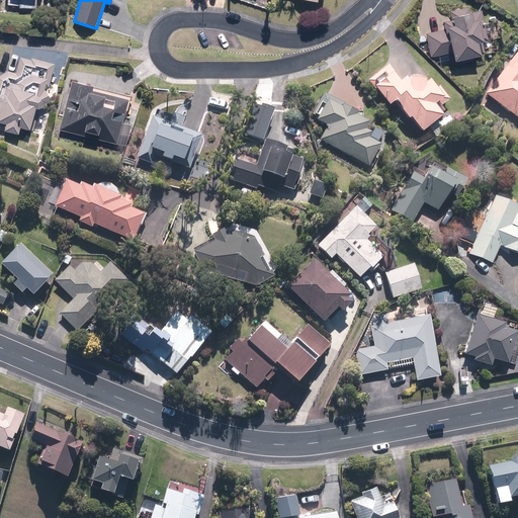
[(487,42),(482,9),(470,11),(469,6),(449,10),(450,19),(442,20),(444,29),(423,32),(428,58),(451,54),(453,61),(486,56),(484,42),(487,42)]
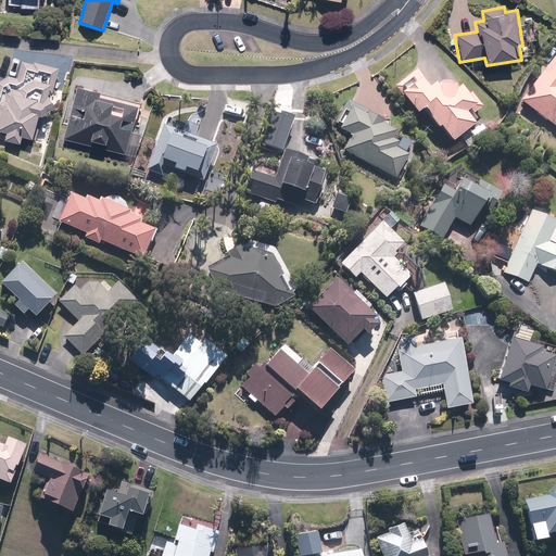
[(555,55),(520,102),(555,129),(555,55)]
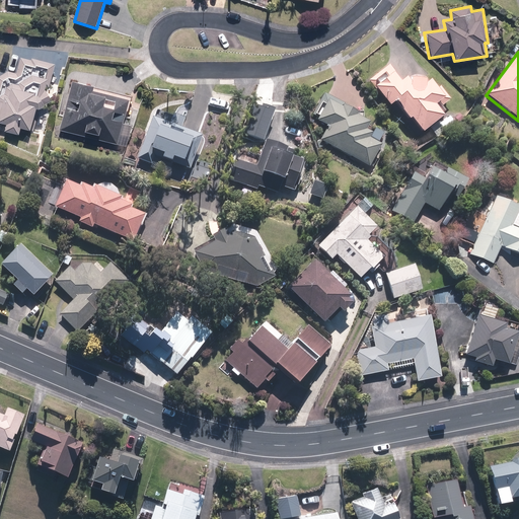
[(20,128),(35,132),(38,109),(53,103),(51,96),(55,97),(57,85),(53,84),(57,64),(21,55),(0,70),(0,121),(5,123),(3,131),(18,136),(20,128)]
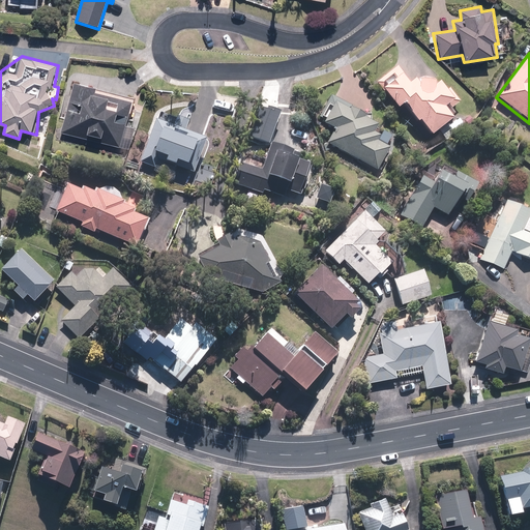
[(469,111),(458,120),(449,110),(461,100),(450,88),(444,93),(431,76),(422,83),(417,77),(410,83),(396,65),(375,84),(398,112),(404,107),(418,124),(419,122),(432,138),(439,131),(446,141),(464,127),(465,129),(476,120),(469,111)]
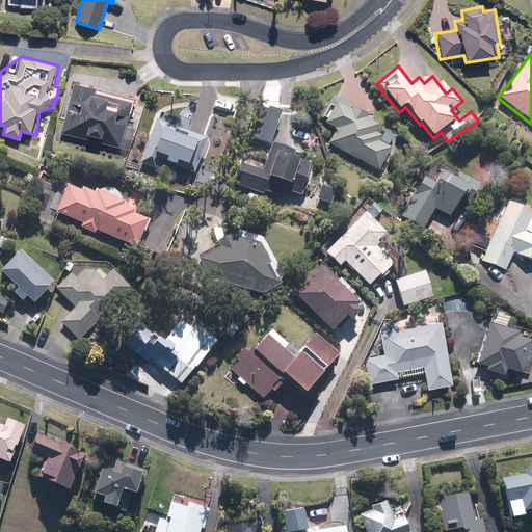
[(99,87),(73,80),(58,133),(132,153),(138,128),(129,125),(136,100),(99,89),(99,87)]
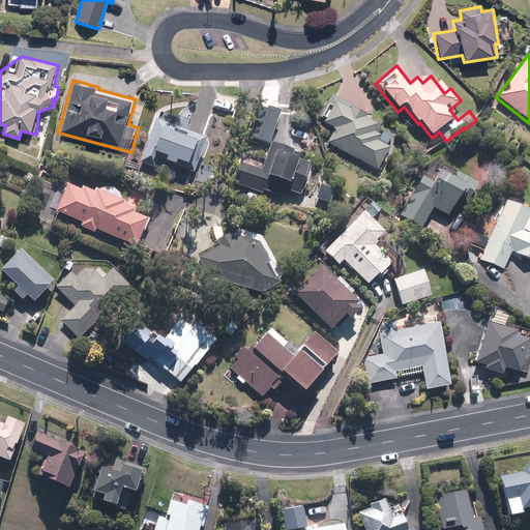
[(323,150),(335,156),(339,150),(378,171),(383,162),(386,164),(392,150),(381,144),(376,137),(371,120),(352,111),(354,107),(332,95),(321,118),(325,120),(323,124),(333,129),(323,150)]
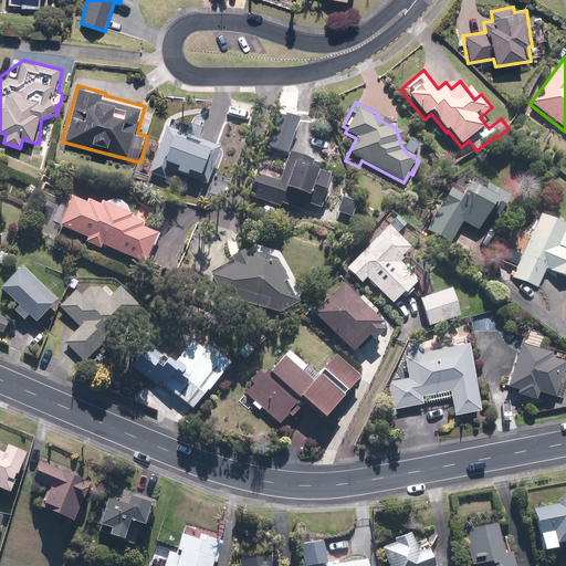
[(149,176),(166,182),(170,173),(210,188),(224,152),(198,142),(201,132),(170,119),(149,176)]
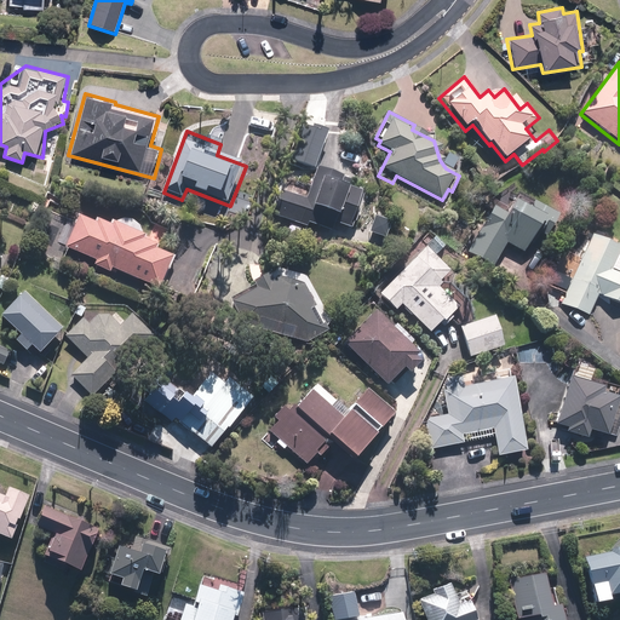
[(308,199),(280,190),(271,218),(309,229),(311,224),(331,230),(333,224),(352,230),(363,193),(339,185),(342,177),(317,170),(308,199)]
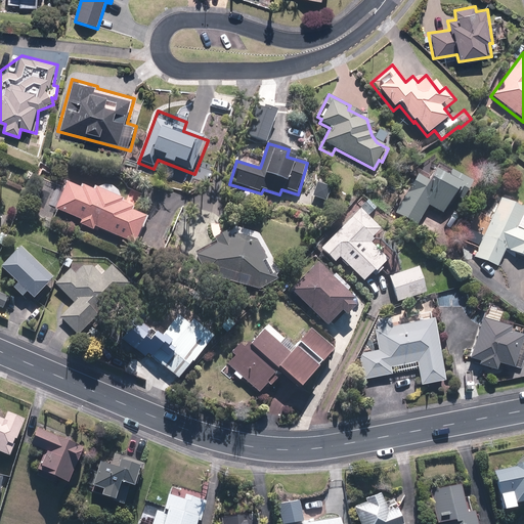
[(430,179),(417,173),(396,215),(418,225),(428,206),(444,214),(452,197),(463,202),(473,181),(451,171),(448,177),(434,170),(430,179)]
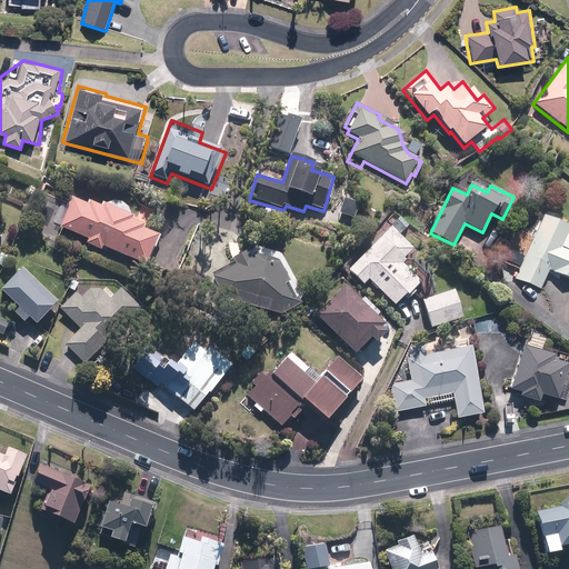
[(87,205),(72,198),(60,229),(87,240),(86,243),(99,251),(101,248),(147,268),(160,236),(143,229),(146,223),(130,216),(130,215),(130,213),(130,212),(129,211),(129,210),(129,209),(128,208),(127,207),(127,206),(126,205),(125,203),(123,203),(123,202),(122,202),(121,201),(120,201),(119,201),(118,200),(117,200),(116,200),(115,200),(113,200),(112,200),(111,200),(110,201),(109,201),(108,201),(107,202),(106,202),(105,203),(105,205),(103,206),(102,206),(102,207),(89,201),(87,205)]
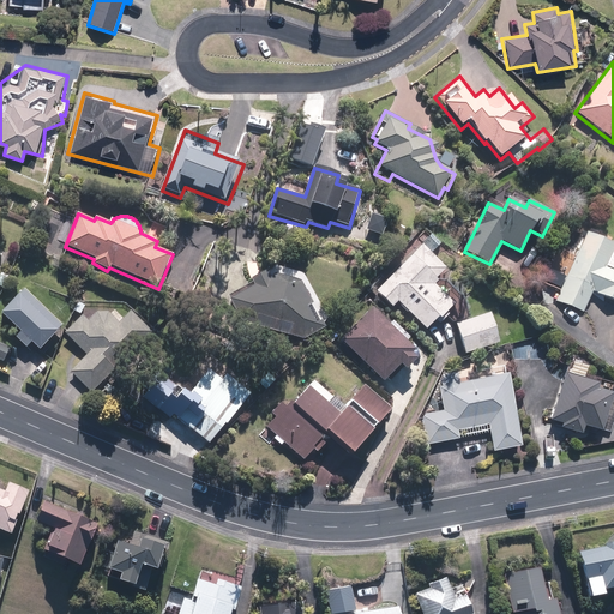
[(613,240),(588,229),(565,278),(547,270),(541,283),(559,292),(555,300),(581,314),(591,293),(613,302),(613,240)]
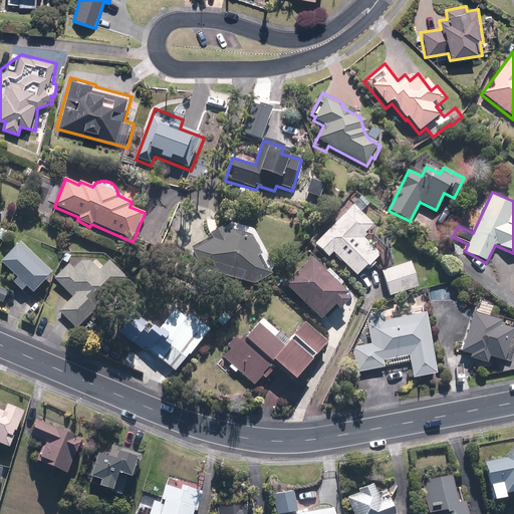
[(361,195),(314,243),(329,258),(333,254),(357,277),(365,268),(368,272),(377,263),(375,261),(380,256),(364,240),(364,236),(374,226),(361,214),(370,204),(361,195)]
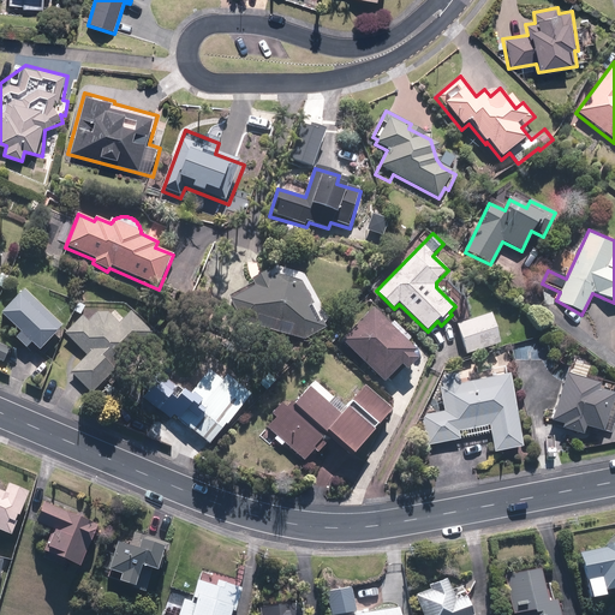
[(300,270),(258,258),(246,264),(255,287),(230,302),(243,324),(304,341),(326,332),(327,315),(300,270)]
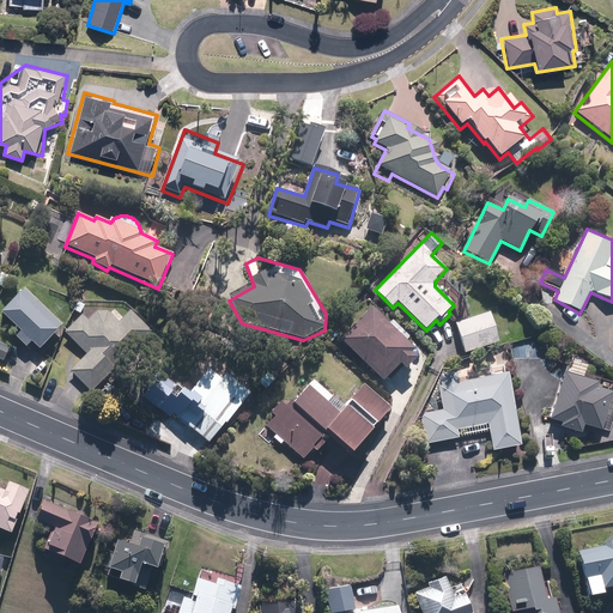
[(24,287),(0,311),(0,314),(16,331),(11,335),(25,349),(31,343),(40,351),(64,327),(24,287)]
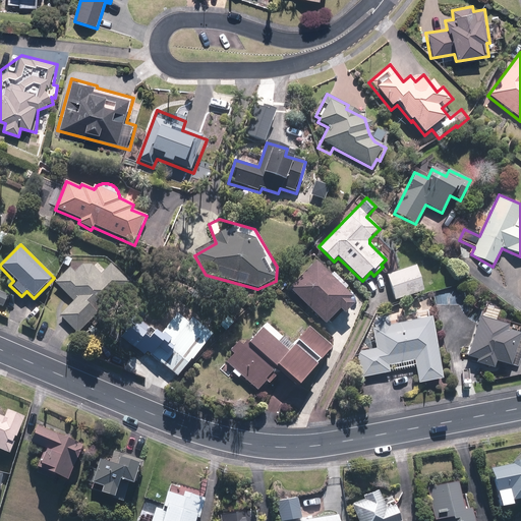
[(93,266),(91,263),(75,264),(55,283),(73,302),(59,316),(77,335),(131,282),(112,262),(105,269),(97,261),(93,266)]
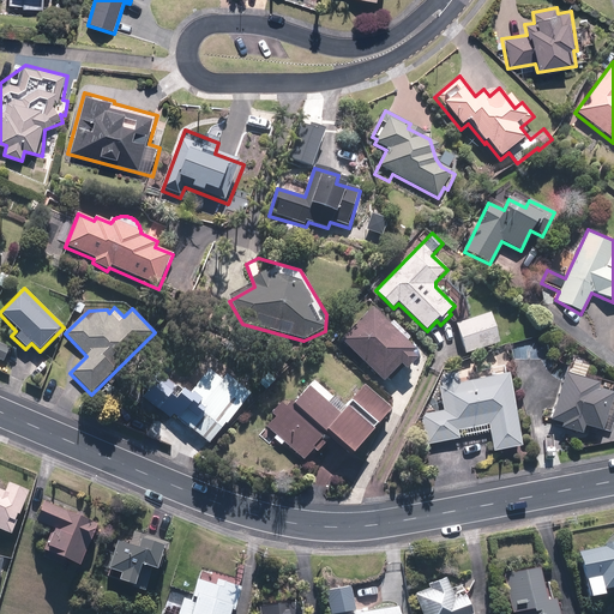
[(401,366),(405,371),(417,357),(413,353),(416,349),(407,342),(411,336),(393,320),(389,325),(369,307),(338,342),(385,384),(401,366)]
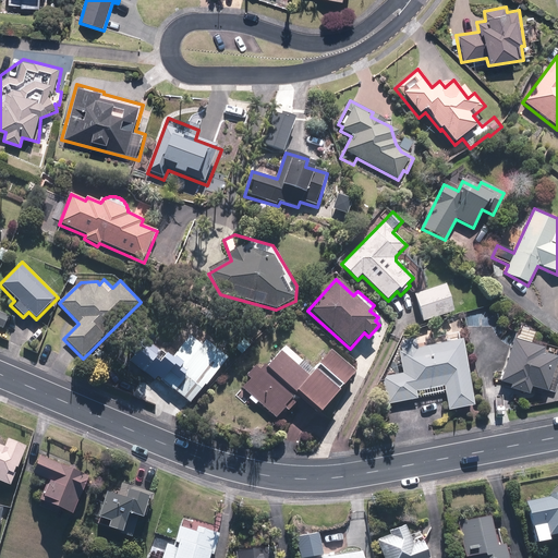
[(445,284),(415,293),(423,323),(453,314),(445,284)]
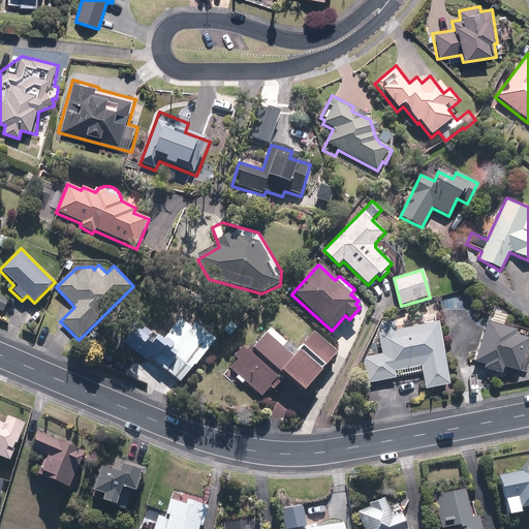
[(149,317),(133,336),(154,353),(150,359),(179,384),(221,337),(228,343),(251,316),(219,289),(190,323),(182,316),(169,330),(161,323),(159,327),(149,317)]
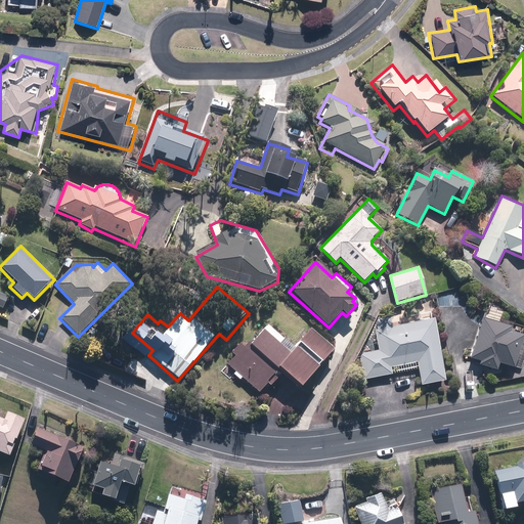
[(9,296),(0,292),(0,308),(3,310),(9,296)]
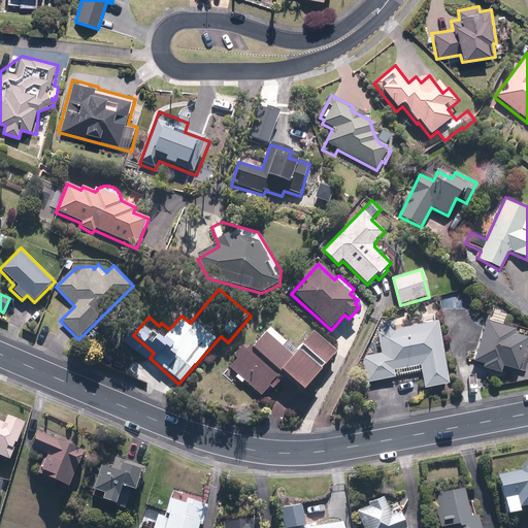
[(503,321),(505,314),(490,308),(473,361),(483,363),(481,369),(499,374),(501,368),(517,372),(527,338),(527,337),(524,337),(527,329),(503,321)]
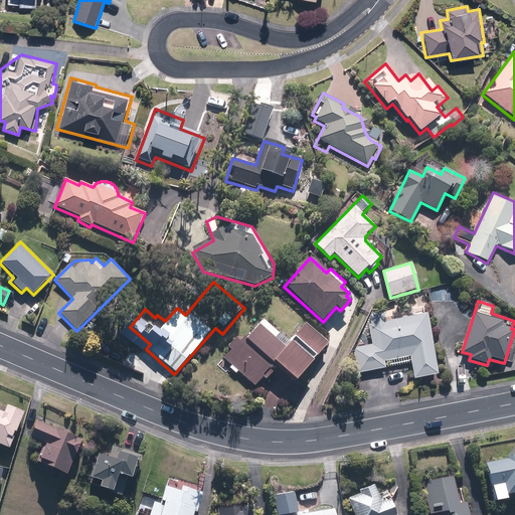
[(423,312),(422,306),(402,309),(403,318),(393,319),(393,315),(368,318),(371,343),(353,345),(357,373),(411,366),(413,378),(438,375),(428,312),(423,312)]
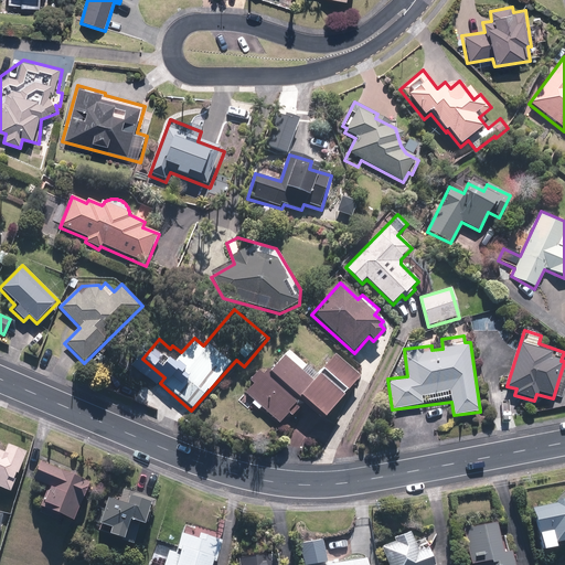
[(324,419),(361,376),(336,355),(319,375),(288,349),(266,376),(258,370),(249,381),(253,384),(246,392),(254,398),(251,403),(258,409),(262,406),(283,424),(289,415),(292,417),(299,409),(295,406),(300,400),(324,419)]
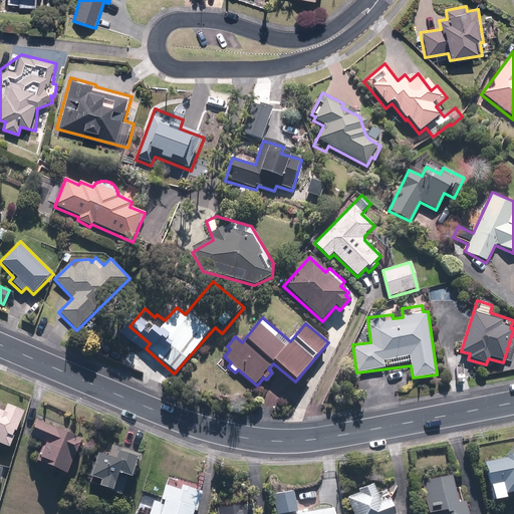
[(0,443),(8,447),(24,412),(7,404),(4,412),(0,410),(0,443)]
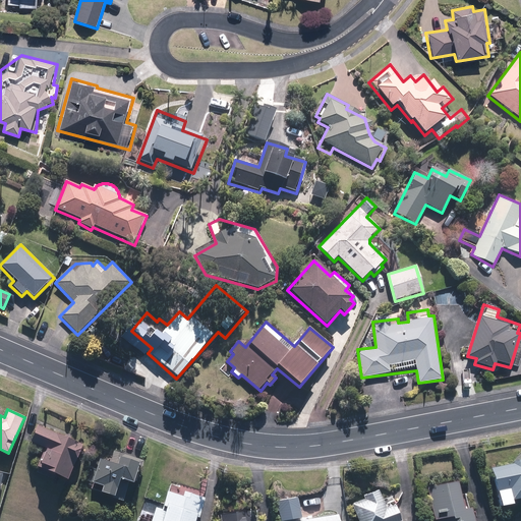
[(67,436),(38,423),(31,440),(47,448),(38,462),(49,466),(47,470),(67,479),(82,445),(74,443),(67,436)]
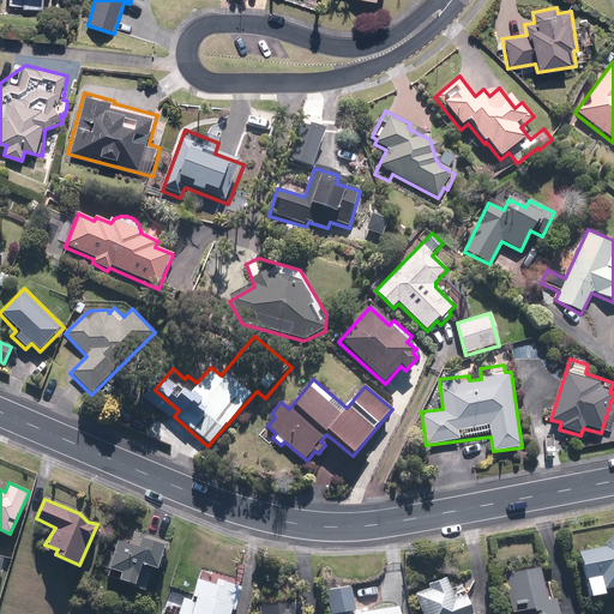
[(125,540),(118,537),(107,567),(120,572),(116,581),(136,588),(144,565),(157,570),(168,542),(136,530),(130,528),(125,540)]
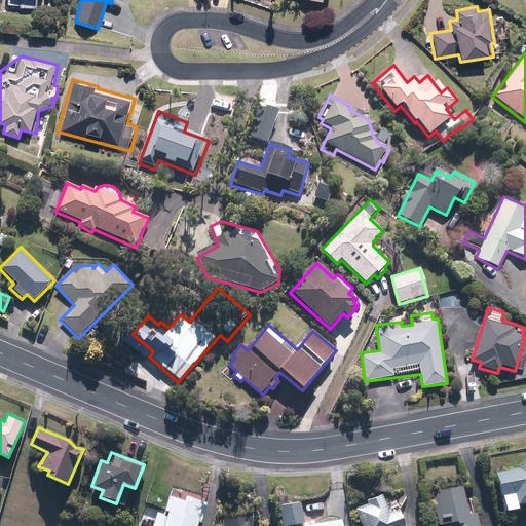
[(518,466),(493,472),(503,514),(525,508),(525,461),(517,464),(518,466)]
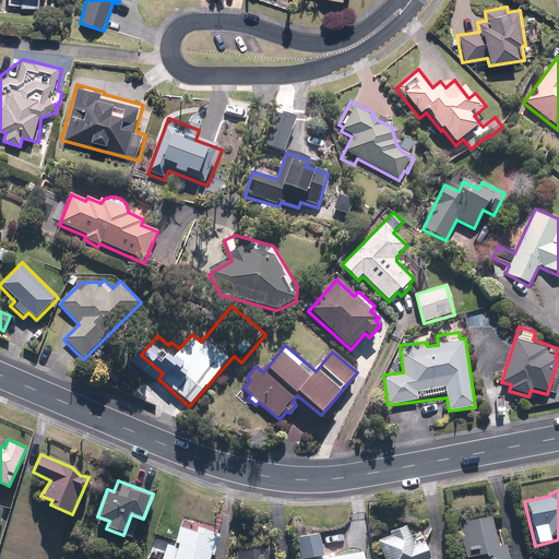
[(491,513),(456,518),(462,558),(467,558),(470,558),(468,558),(508,558),(507,545),(502,545),(501,531),(494,532),(491,513)]
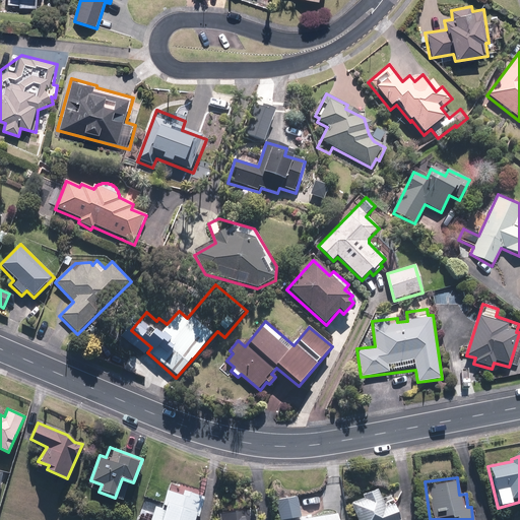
[(152,506),(148,519),(198,519),(204,501),(196,499),(198,495),(183,491),(182,494),(166,489),(161,503),(165,504),(164,509),(152,506)]
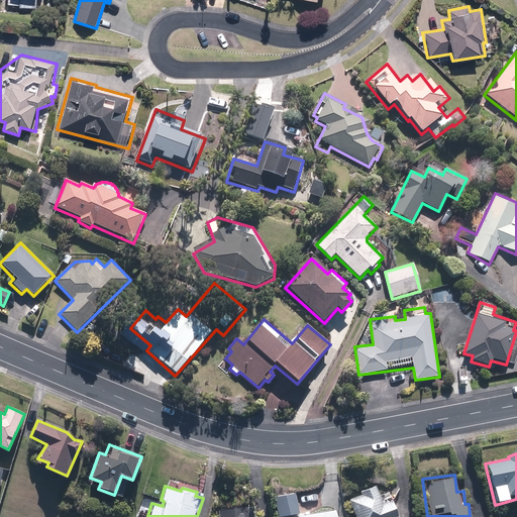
[(348,501),(354,516),(397,516),(392,504),(387,506),(386,503),(383,504),(376,486),(362,492),(363,495),(348,501)]
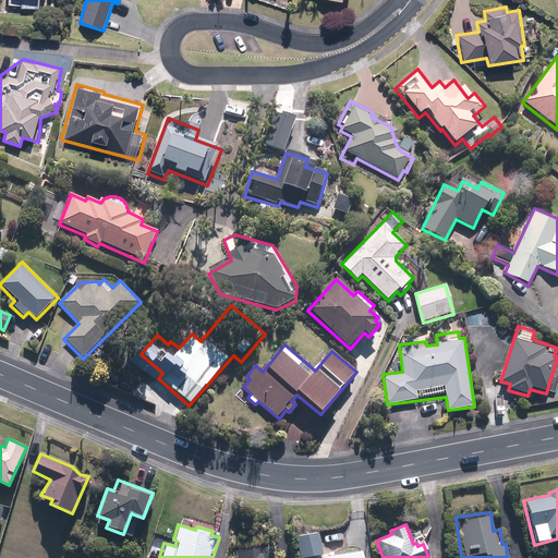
[(299,557),(364,557),(363,550),(323,557),(319,532),(295,536),(299,557)]
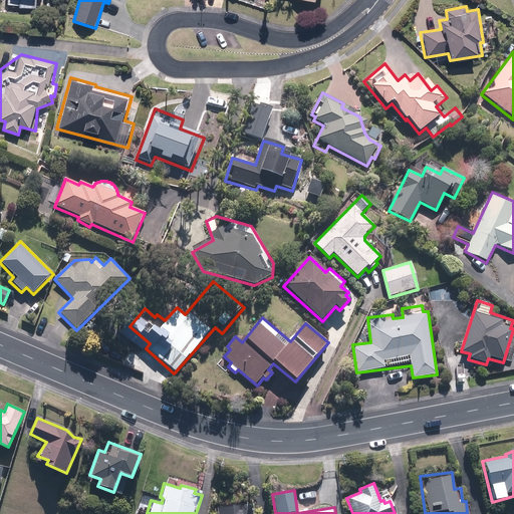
[(244,513),(244,505),(218,505),(218,513),(256,513),(257,513),(256,513),(255,513),(253,512),(252,512),(251,512),(250,512),(249,513),(248,513),(247,513),(246,513),(245,513),(244,513)]
